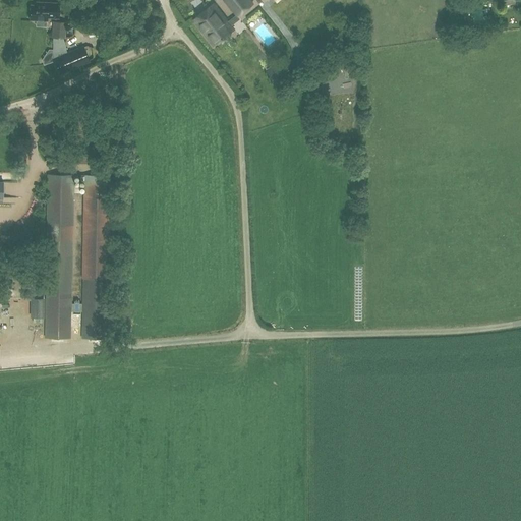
[(222,0),(237,17),(254,4),(251,0),(222,0)]
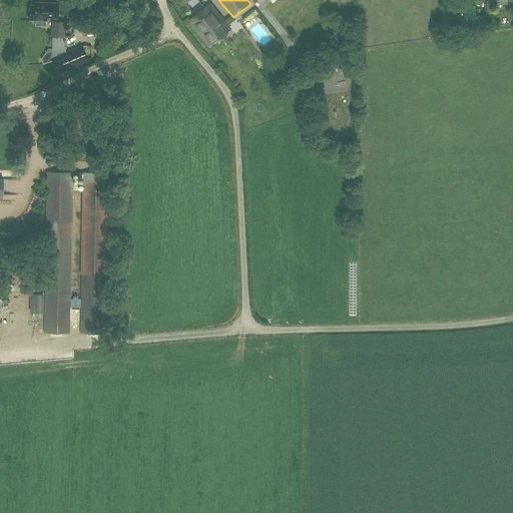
[(57,18),(57,4),(36,3),(36,6),(30,5),(29,19),(46,20),(46,17),(57,18)]
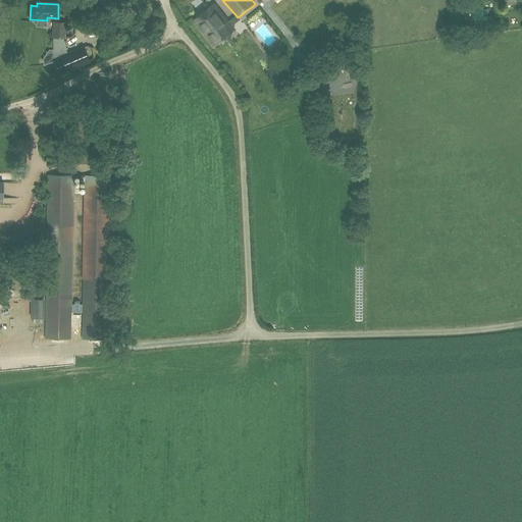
[(235,30),(213,3),(193,19),(214,46),(235,30)]
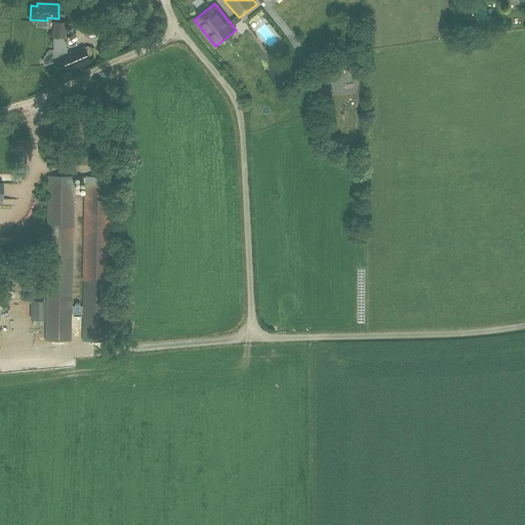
[(507,18),(520,16),(519,9),(506,11),(507,18)]
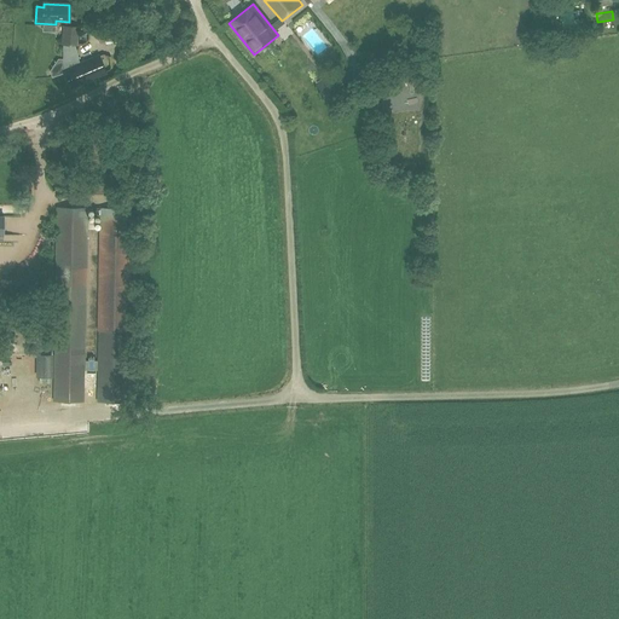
[(108,21),(109,40),(120,40),(120,21),(108,21)]
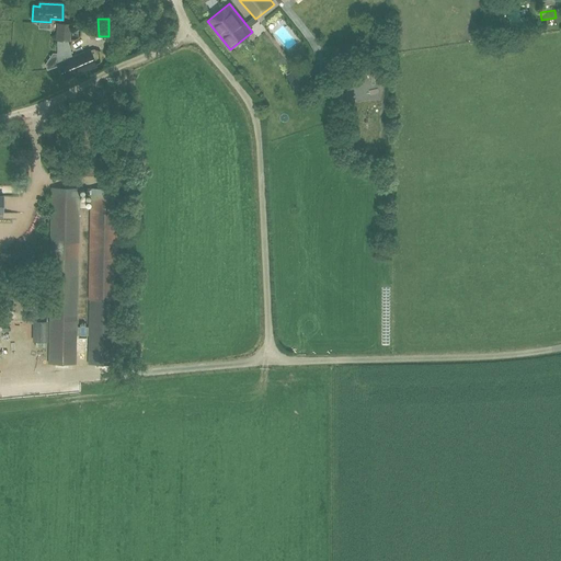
[(67,39),(69,39),(70,23),(57,23),(57,38),(67,39)]
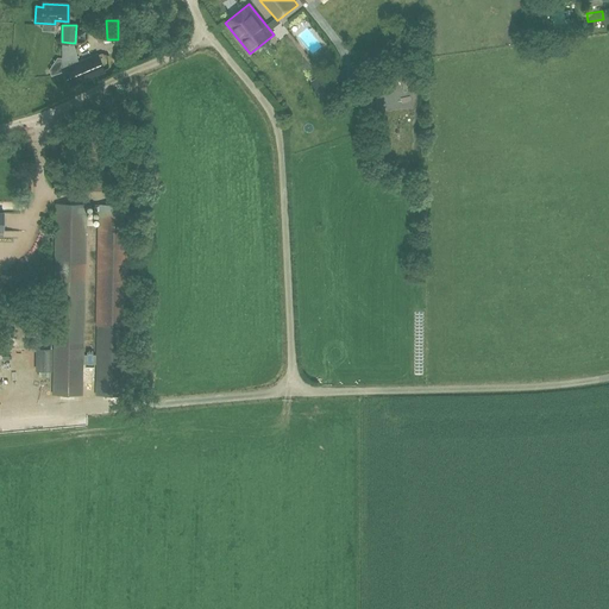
[(73,43),(62,42),(61,57),(57,57),(49,68),(51,75),(62,71),(61,68),(77,61),(73,43)]
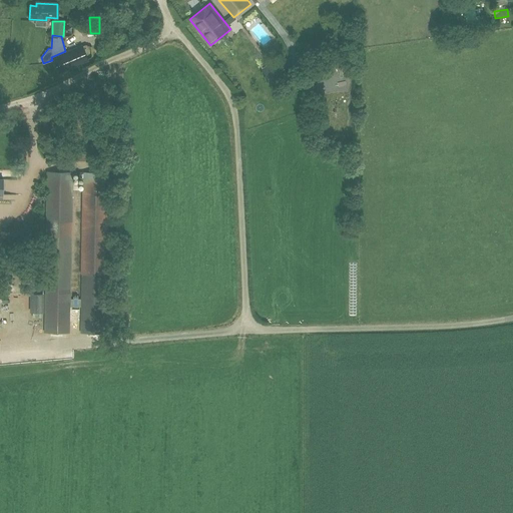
[(88,61),(81,44),(65,51),(51,57),(52,60),(58,73),(88,61)]
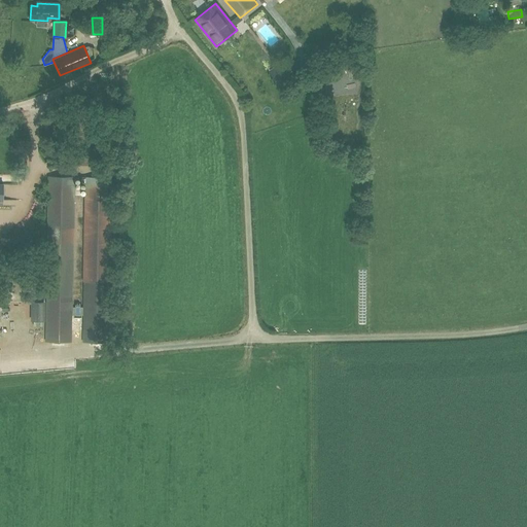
[(305,58),(311,70),(321,65),(315,53),(305,58)]
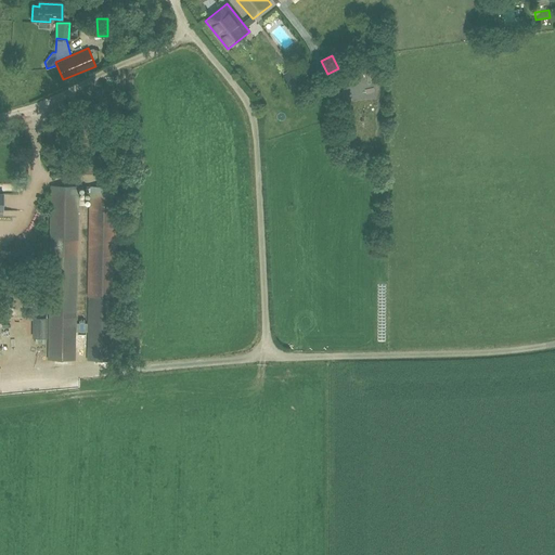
[(92,156),(71,156),(69,173),(91,173),(92,156)]
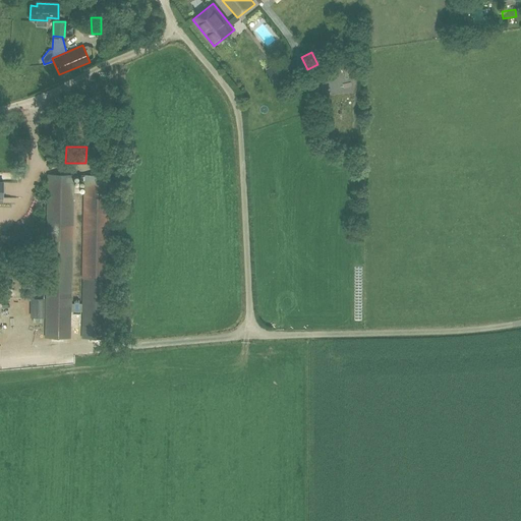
[(71,303),(73,175),(47,174),(46,273),(45,338),(70,338),(71,311),(78,311),(79,300),(74,300),(74,303),(71,303)]
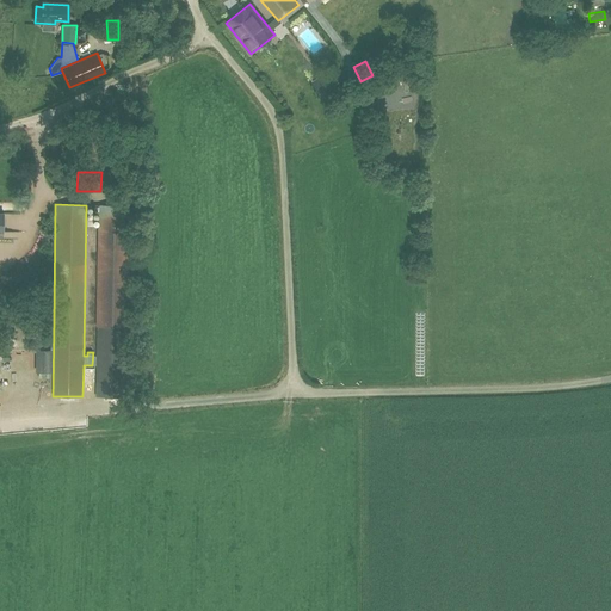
[(99,205),(97,327),(96,396),(125,397),(129,205),(99,205)]
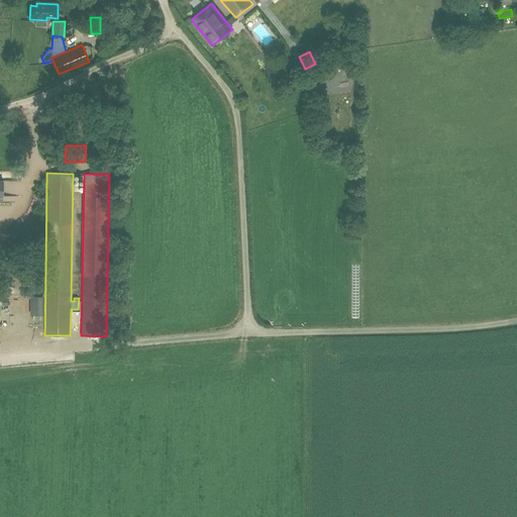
[(43,315),(44,296),(30,296),(30,314),(43,315)]
